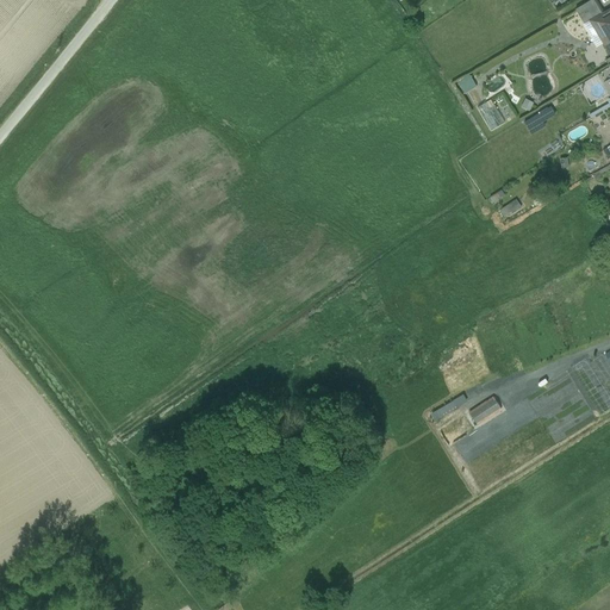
[(593,0),(591,0),(576,10),(584,24),(602,13),(593,0)]
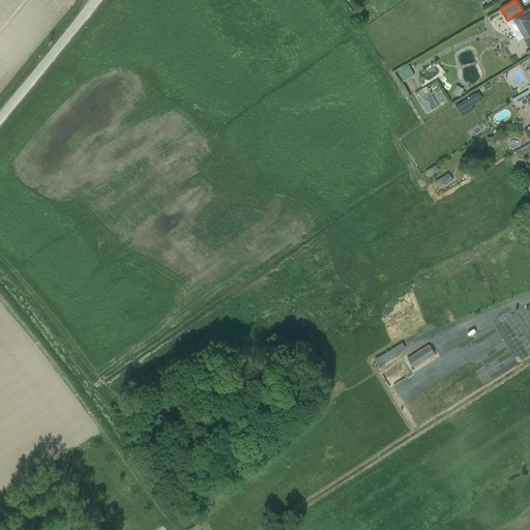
[(529,7),(528,9),(528,11),(519,17),(527,31),(524,33),(529,43),(529,7)]
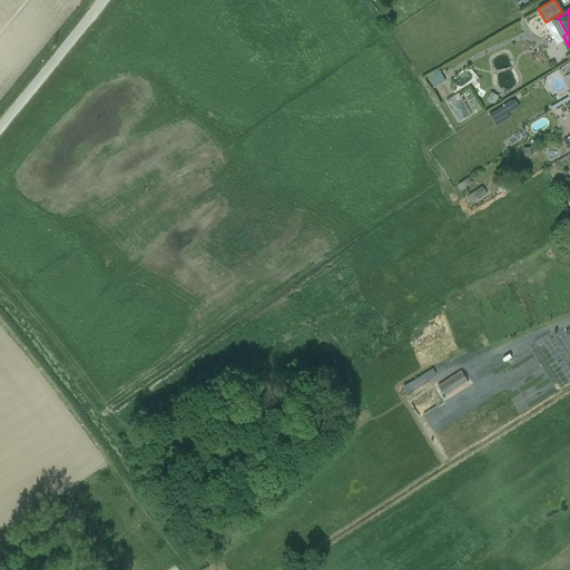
[(440,70),(429,75),(434,87),(445,81),(440,70)]
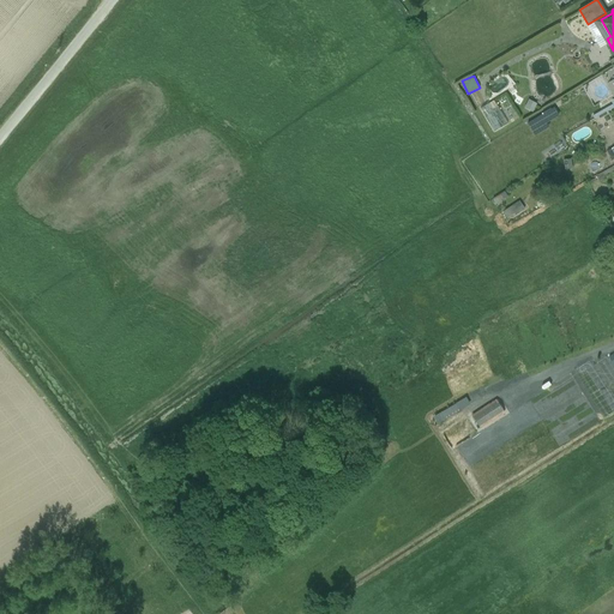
[(554,109),(528,124),(531,131),(558,115),(554,109)]
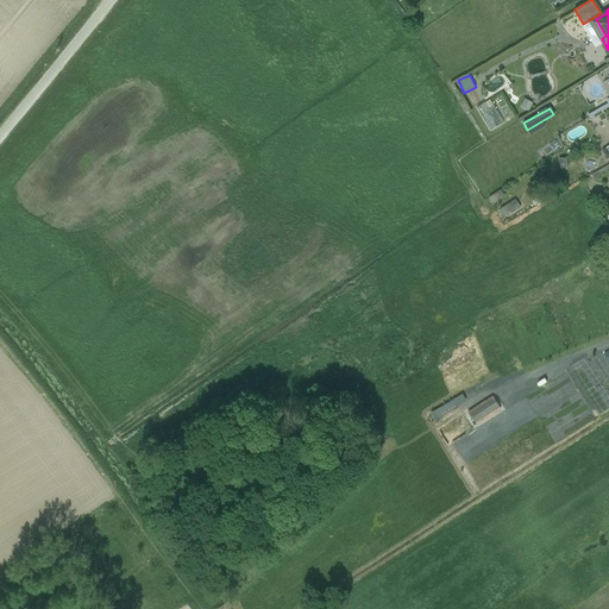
[(608,120),(602,111),(589,118),(597,131),(608,123),(608,120)]
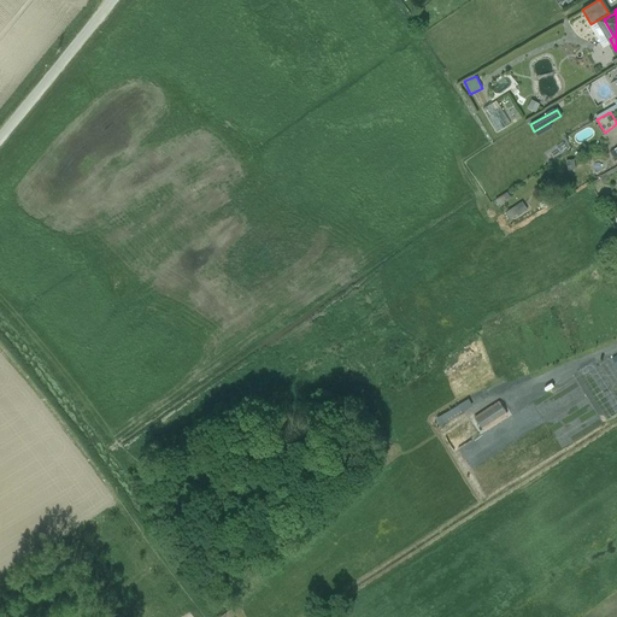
[(616,395),(616,370),(610,359),(599,366),(616,395)]
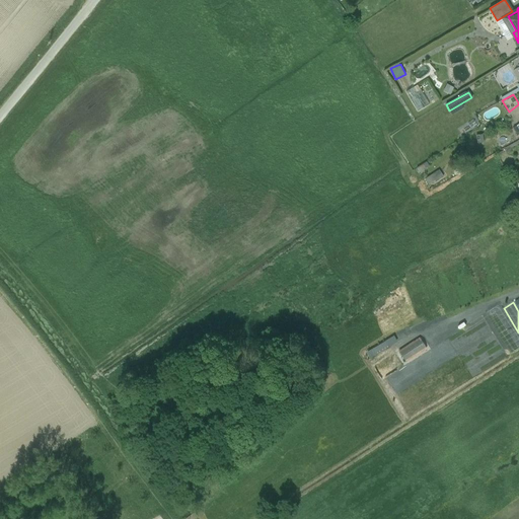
[(513,356),(518,352),(518,334),(501,305),(487,314),(513,356)]
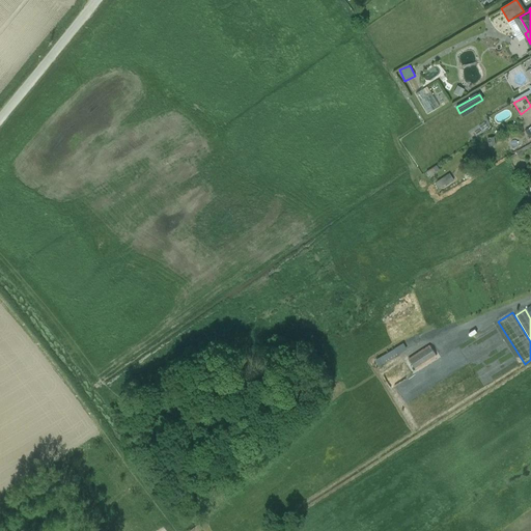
[(392,344),(378,351),(381,356),(395,350),(392,344)]
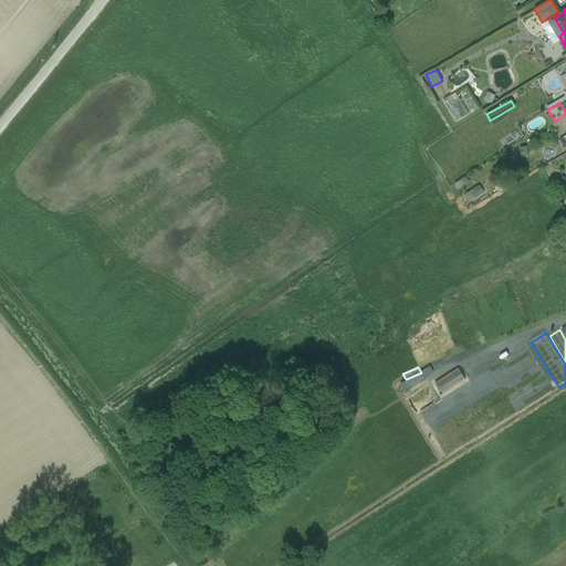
[(457,368),(433,383),(440,394),(463,379),(457,368)]
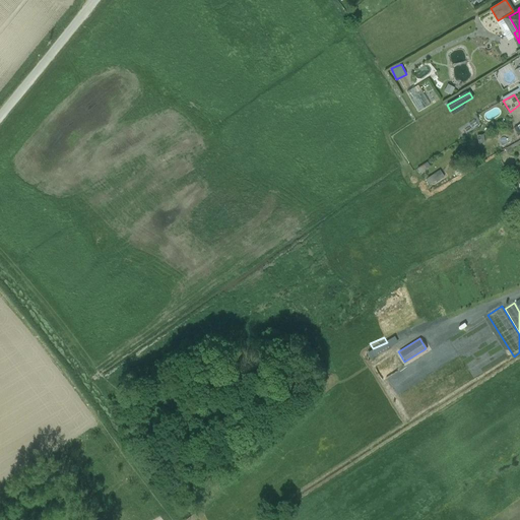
[(373,349),(375,354),(390,347),(388,342),(373,349)]
